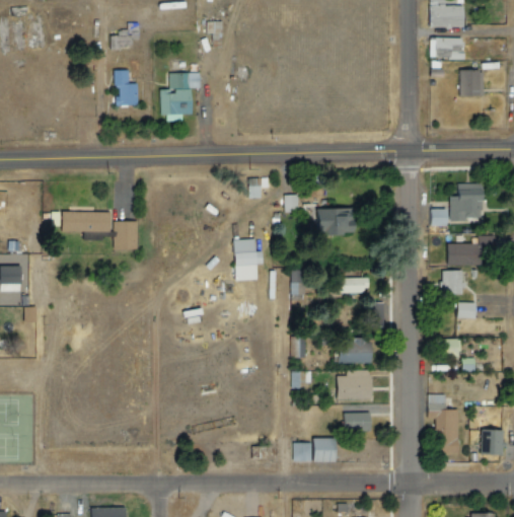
[(430,26),(430,7),(462,6),(463,25),(430,26)]
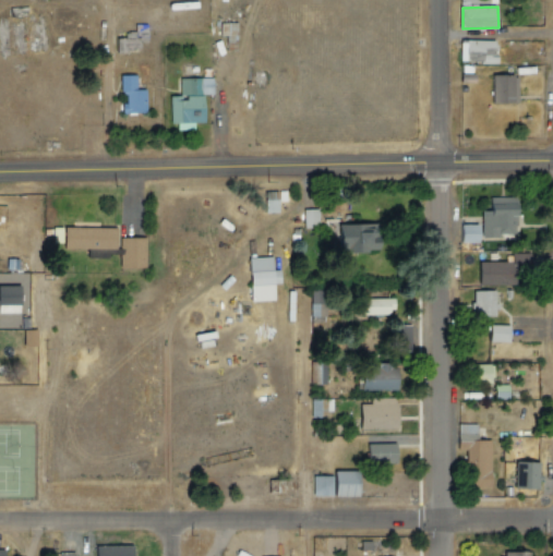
[(5,20),(44,16),(46,53),(9,56),(5,20)]
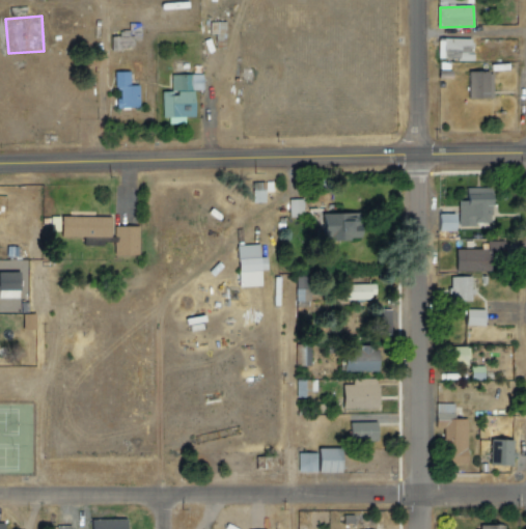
[(211,21),(226,21),(227,53),(212,53),(211,21)]
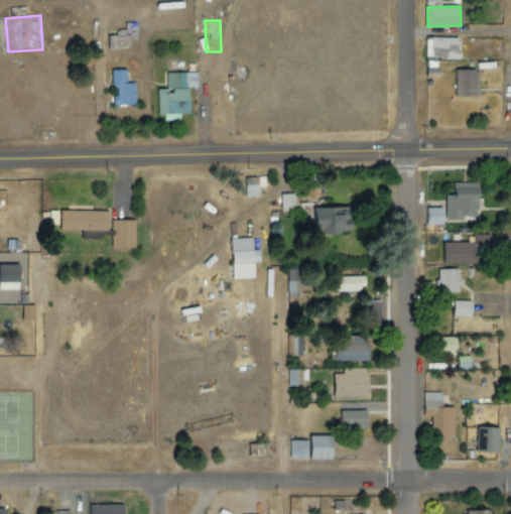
[(111,36),(111,50),(122,50),(122,48),(128,47),(128,44),(132,44),(132,39),(139,38),(138,21),(127,22),(127,29),(118,29),(119,35),(111,36)]
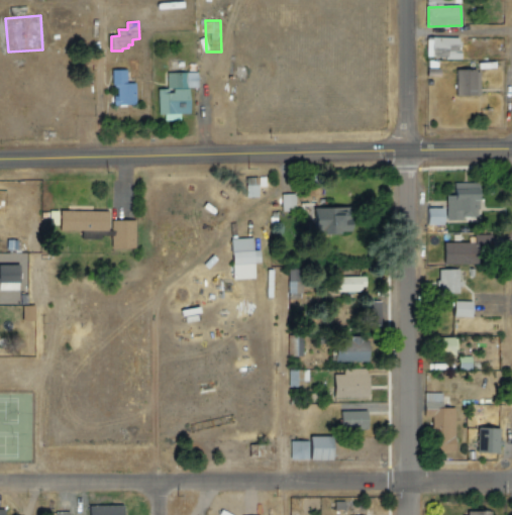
[(433,37),(463,37),(464,58),(433,59),(433,37)]
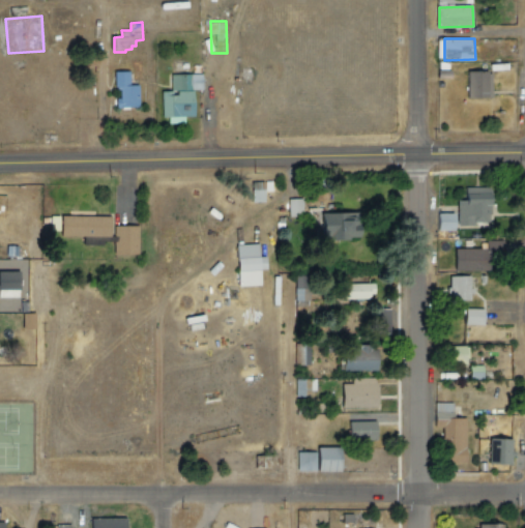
[(117,71),(134,70),(135,85),(140,84),(142,109),(125,110),(124,90),(118,90),(117,71)]
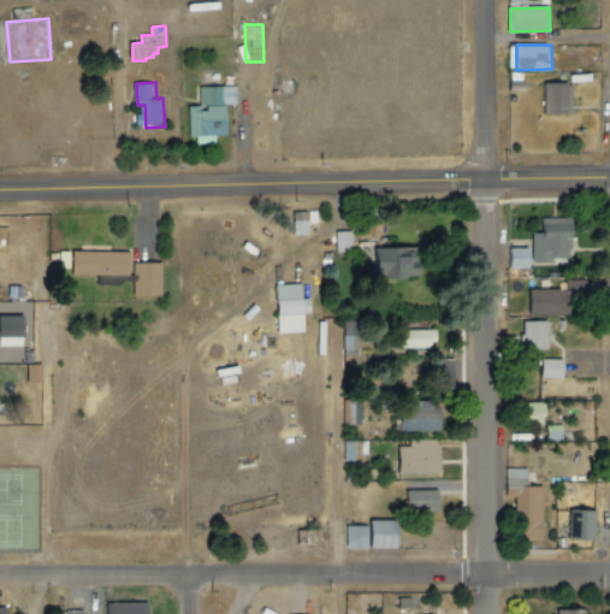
[(545,84),(576,84),(575,113),(545,112),(545,84)]
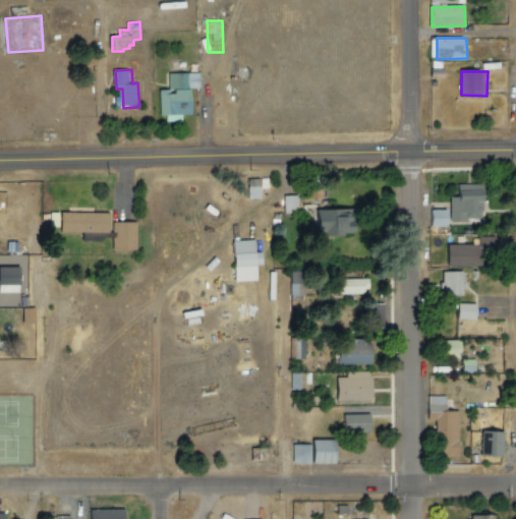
[(160,91),(162,117),(167,116),(168,122),(184,121),(183,115),(193,115),(191,91),(202,90),(201,72),(166,75),(167,91),(160,91)]
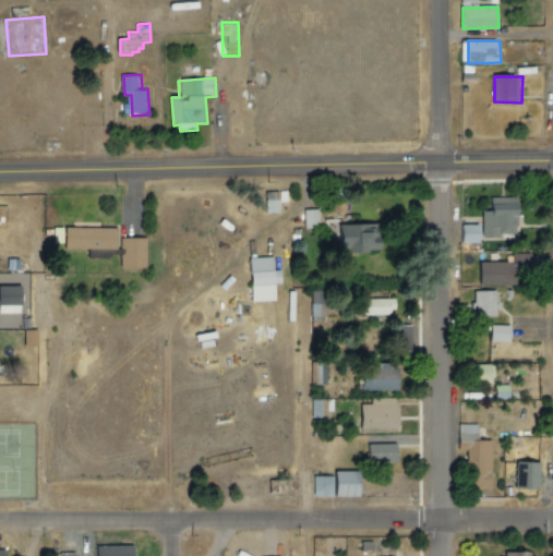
[(271,194),(271,216),(284,216),(284,204),(291,204),(291,194),(271,194)]
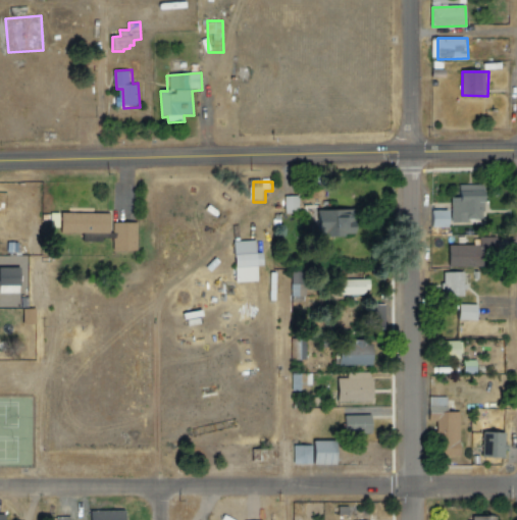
[(454,196),(454,224),(483,223),(482,184),(461,185),(461,196),(454,196)]
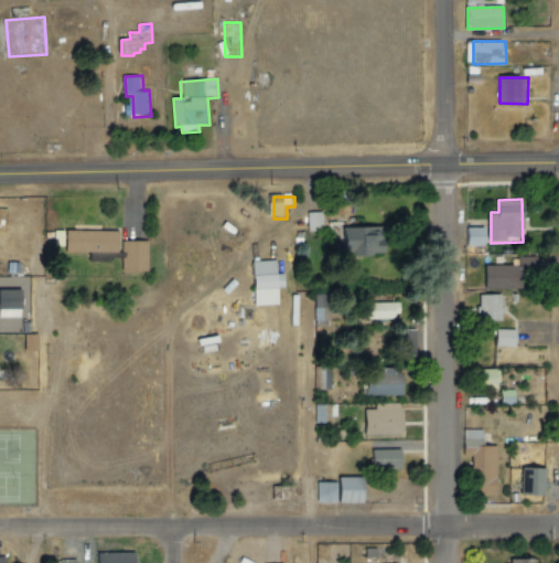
[(313,234),(328,233),(328,214),(312,214),(313,234)]
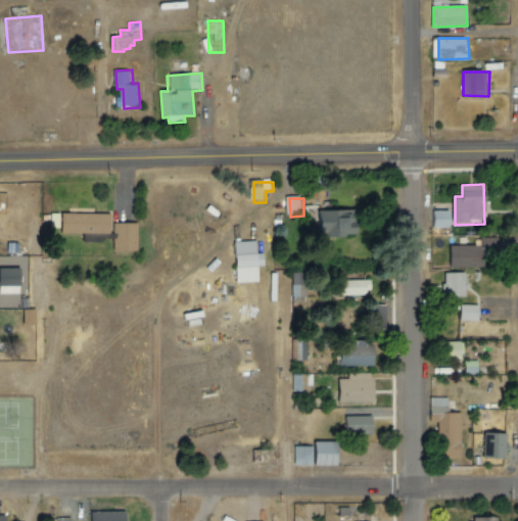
[(341,207),(371,206),(371,236),(342,237),(342,225),(322,225),(321,209),(342,208),(341,207)]
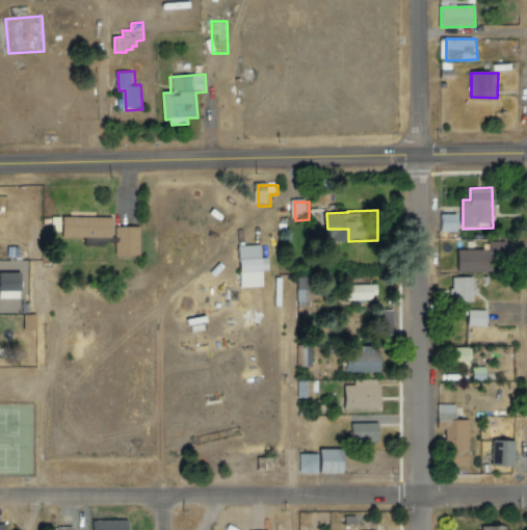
[(443,215),(459,216),(459,232),(443,232),(443,215)]
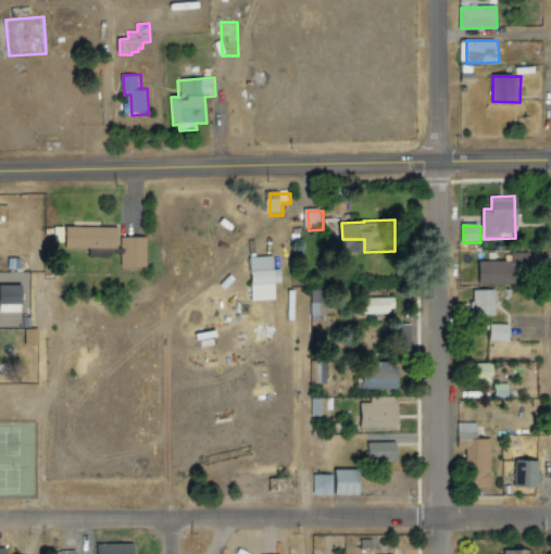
[(67,227),(67,249),(90,248),(90,257),(111,257),(111,253),(123,253),(123,267),(149,267),(148,238),(120,238),(120,227),(67,227)]
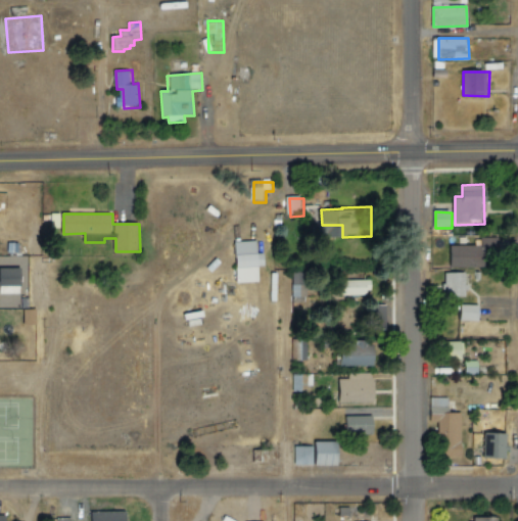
[(453,246),(482,245),(482,266),(453,267),(453,246)]
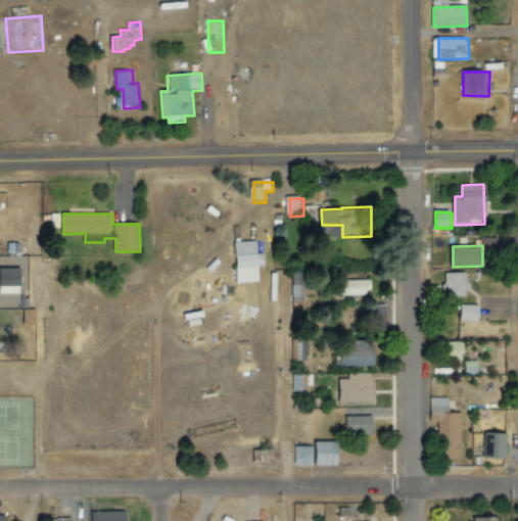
[(238,255),(260,254),(261,265),(238,267),(238,255)]
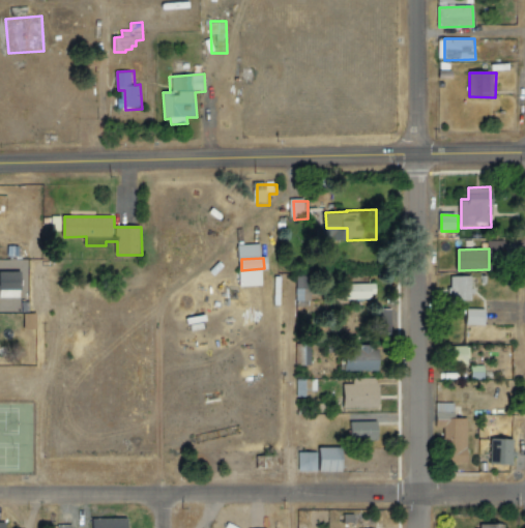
[(298,299),(297,269),(313,269),(314,298),(298,299)]
